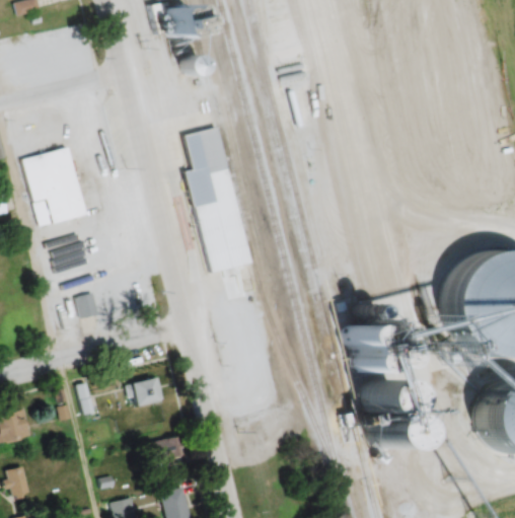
[(26,0),(13,6),(18,17),(41,8),(37,0),(26,0)]
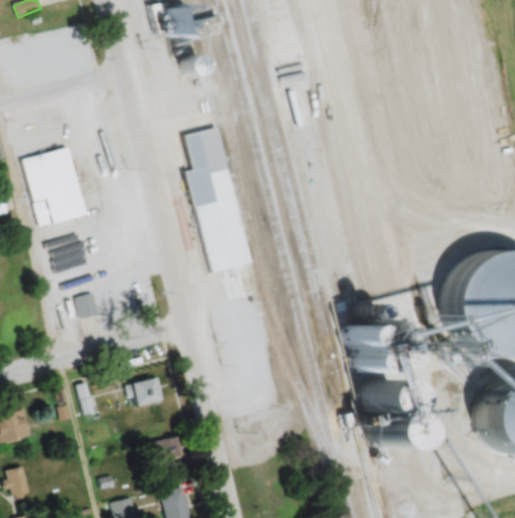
[(164,18),(169,39),(191,33),(186,13),(164,18)]
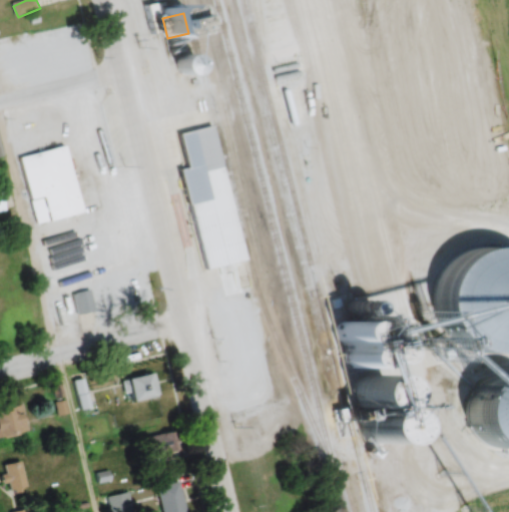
[(92,45),(84,24),(62,32),(70,53),(92,45)]
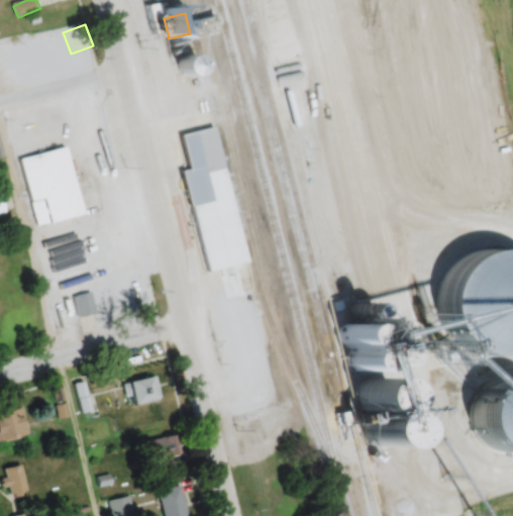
[(219,127),(182,135),(189,170),(185,171),(205,274),(246,266),(219,127)]
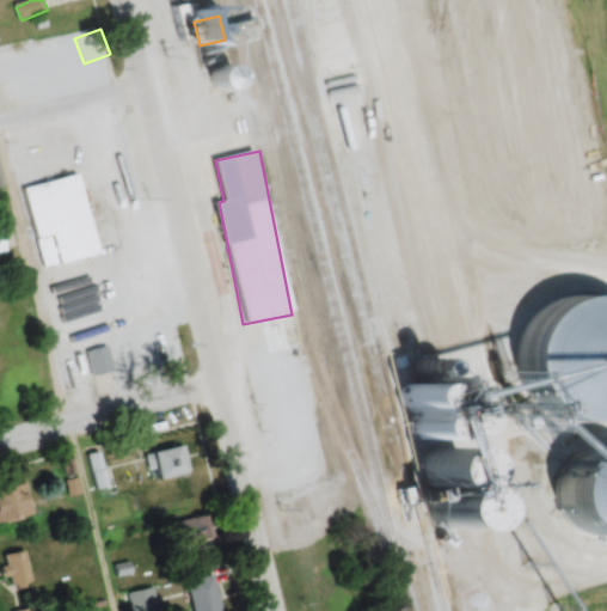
[(96,252),(44,264),(24,187),(75,173),(96,252)]
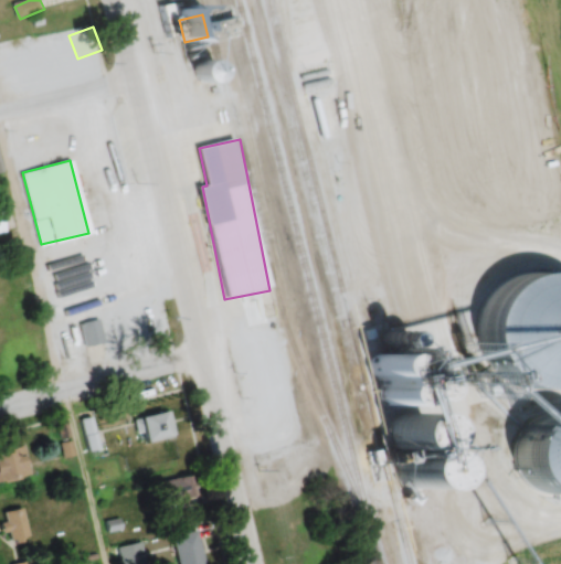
[(560,280),(559,277),(535,277),(505,288),(505,306),(507,312),(507,328),(511,341),(560,340),(560,280)]
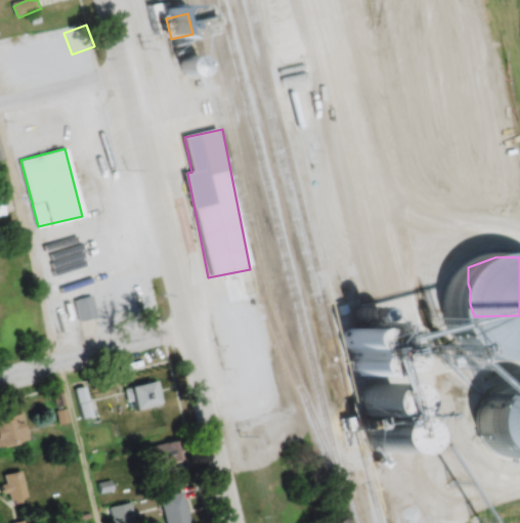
[(77,302),(81,320),(109,314),(109,313),(144,305),(140,288),(77,302)]
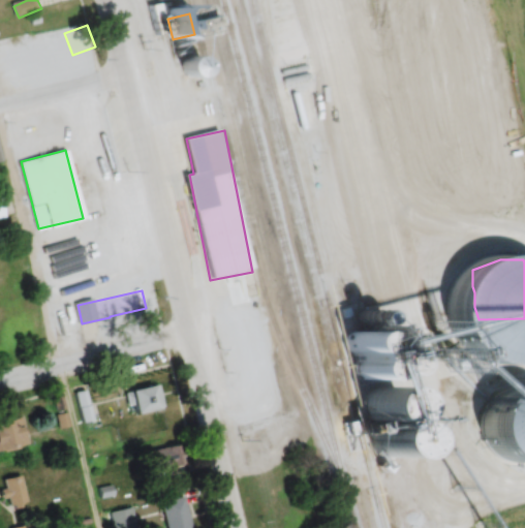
[(134,416),(166,408),(160,384),(128,393),(134,416)]
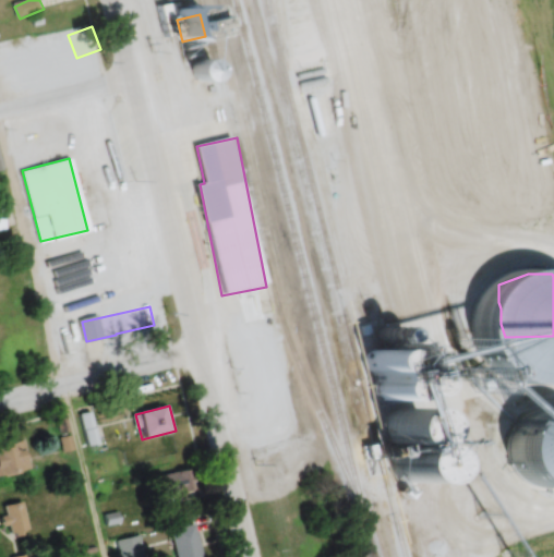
[(82,414),(91,446),(100,443),(92,412),(82,414)]
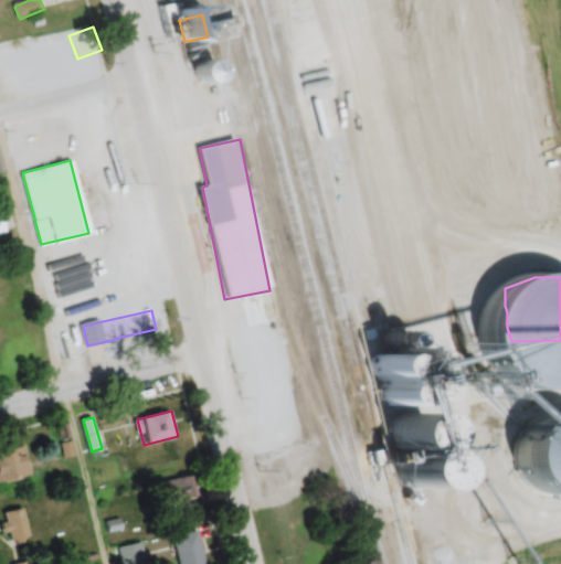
[(0,480),(29,479),(27,449),(0,450),(0,480)]
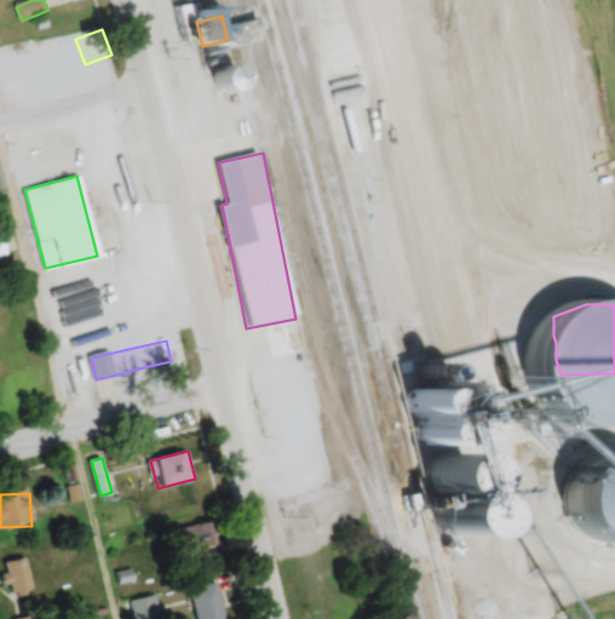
[(210,520),(177,528),(183,551),(217,543),(210,520)]
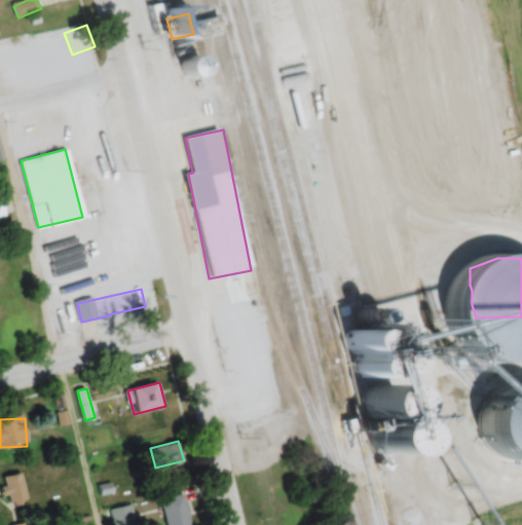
[(6,476),(6,505),(26,505),(26,476),(6,476)]
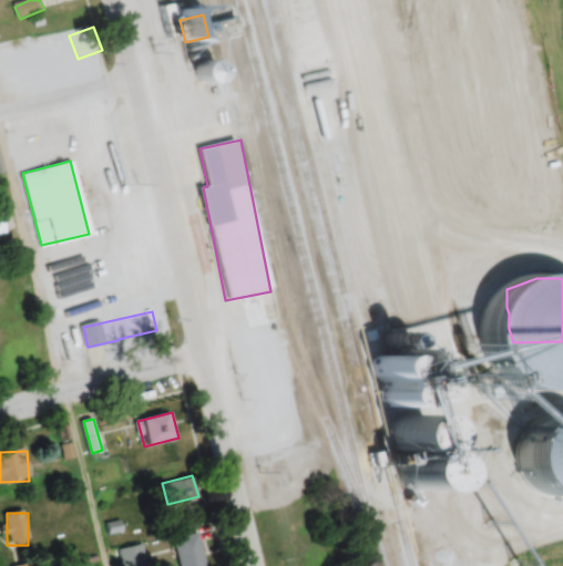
[(176,537),(182,565),(208,565),(202,533),(176,537)]
